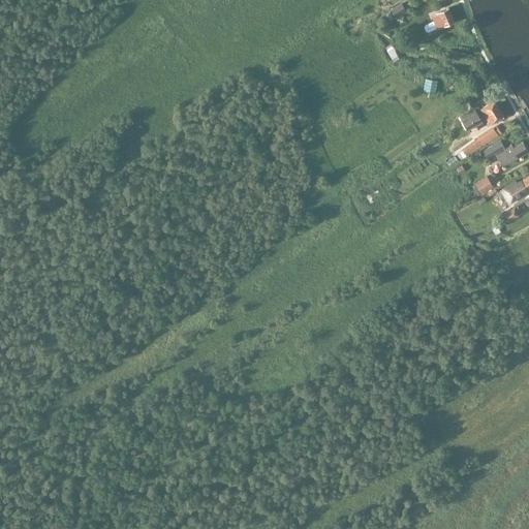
[(395,18),(399,16),(406,11),(401,2),(390,9),(395,18)]
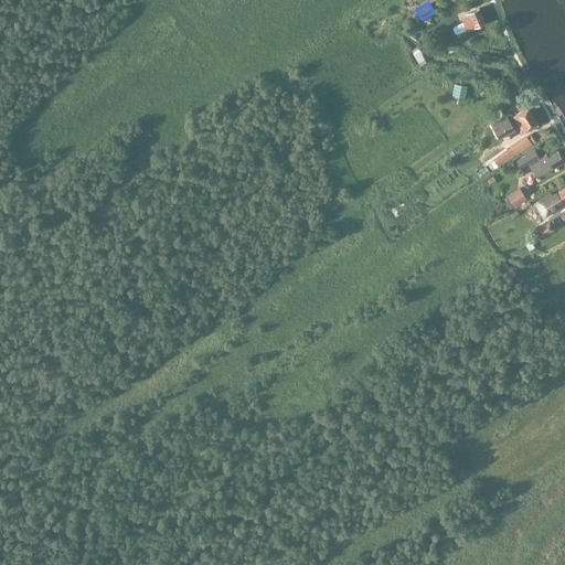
[(454,28),(457,35),(471,29),(472,30),(486,23),(479,9),(466,16),(468,21),(454,28)]
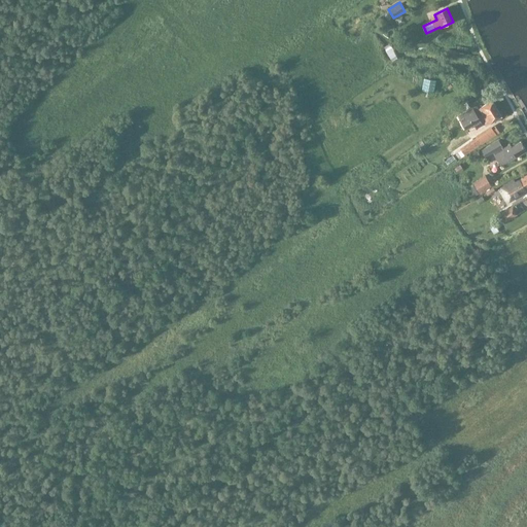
[(475,106),(457,117),(464,129),(473,124),(477,129),(485,124),(486,126),(500,116),(491,102),(477,110),(475,106)]
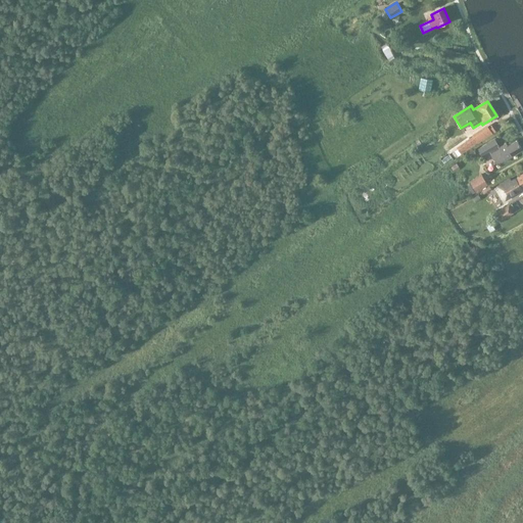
[(471,136),(477,144),(491,135),(491,134),(494,132),(490,126),(487,128),(486,127),(471,136)]
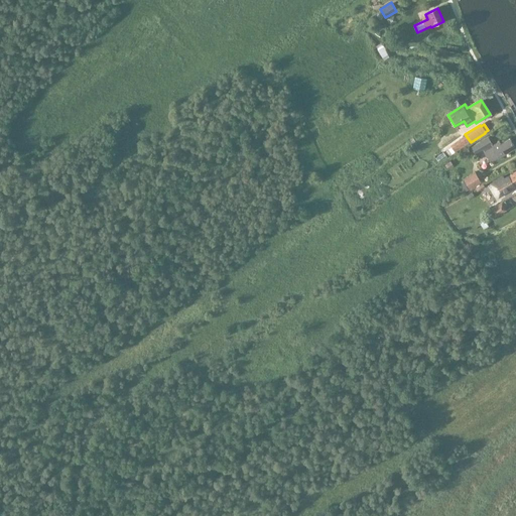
[(488,136),(471,147),(475,153),(483,149),(484,151),(491,163),(515,148),(510,139),(501,144),(500,141),(492,146),(491,144),(492,143),(488,136)]
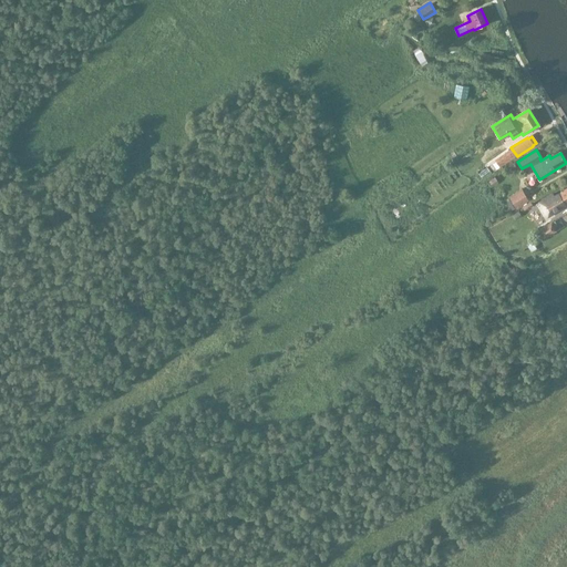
[(494,176),(487,181),(492,186),(497,183),(494,176)]
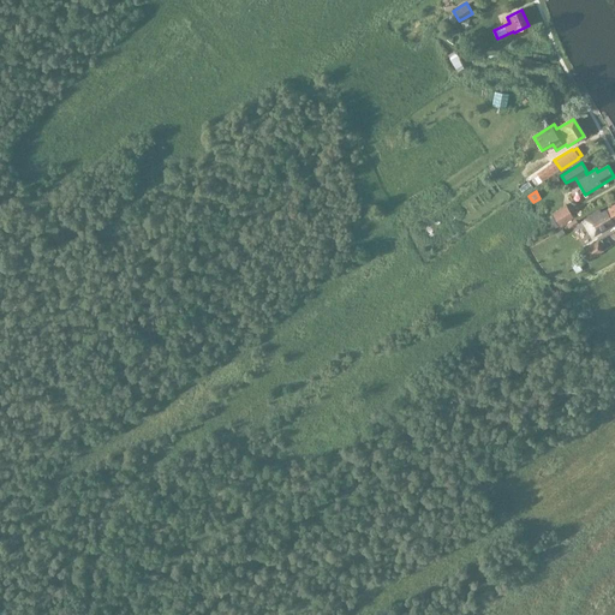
[(602,209),(587,219),(596,234),(608,227),(607,225),(614,219),(614,204),(603,212),(602,209)]
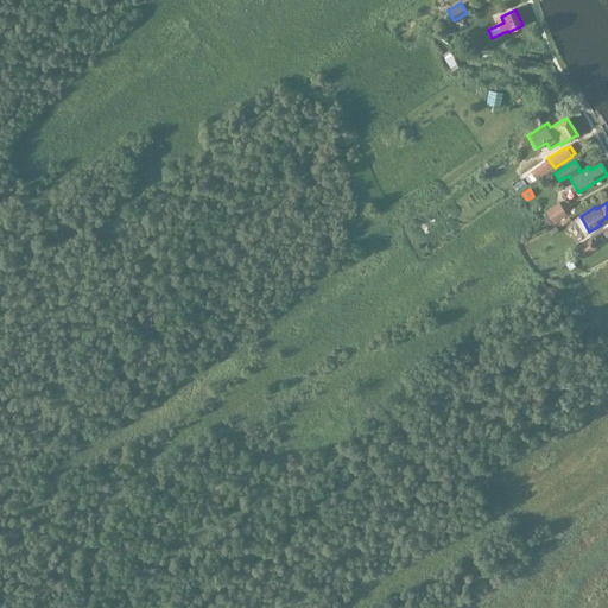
[(552,223),(567,215),(559,203),(545,211),(552,223)]
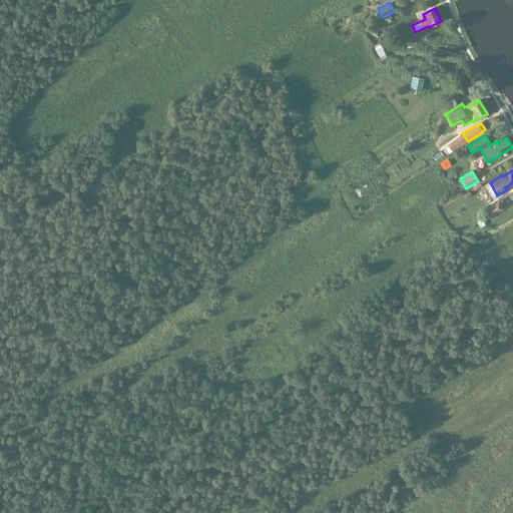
[(500,200),(488,207),(493,214),(505,207),(500,200)]
